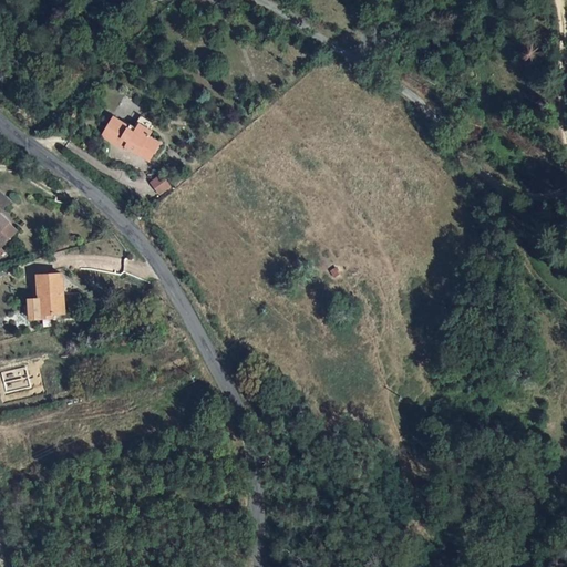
[(119,121),(111,116),(99,134),(121,148),(123,145),(134,153),(137,148),(148,155),(156,143),(145,136),(148,132),(136,124),(134,127),(131,132),(125,127),(126,126),(119,121)]
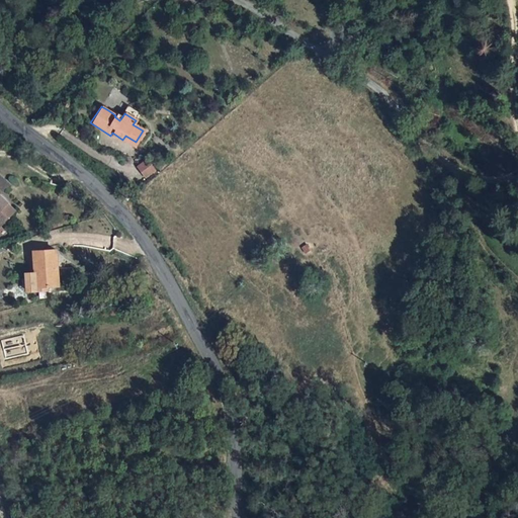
[(119,120),(122,116),(109,108),(108,110),(115,115),(114,116),(119,120)]
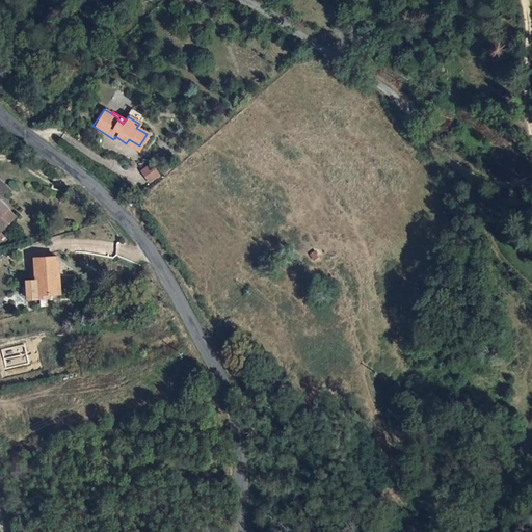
[(129,139),(126,143),(136,150),(139,145),(129,139)]
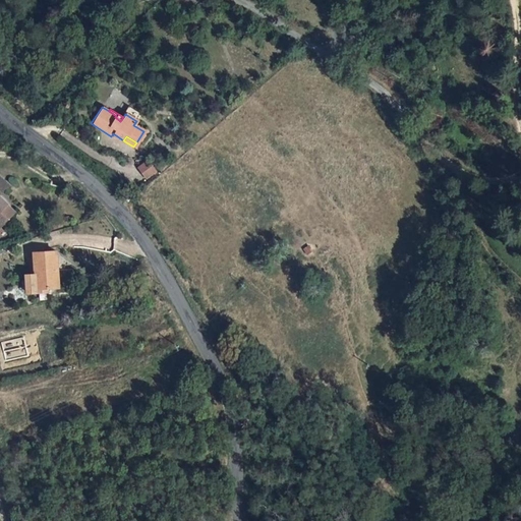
[(151,158),(137,167),(147,179),(160,171),(151,158)]
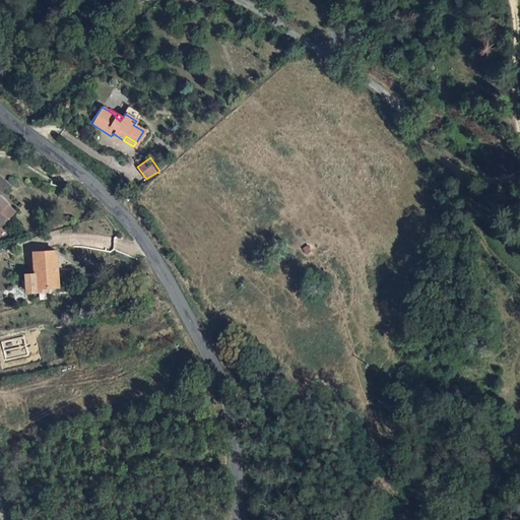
[(0,199),(0,194),(5,187),(0,183),(0,222),(3,219),(6,221),(12,215),(3,206),(5,204),(0,199)]
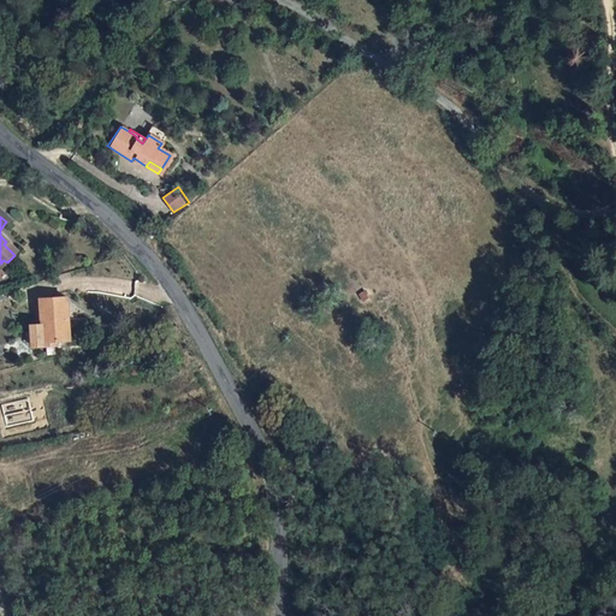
[(67,295),(42,297),(46,324),(35,325),(37,345),(49,344),(48,339),(71,336),(69,317),(71,317),(67,295)]
